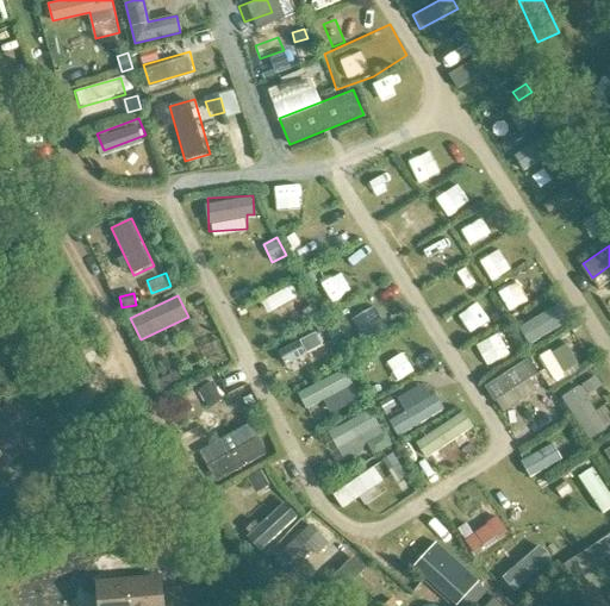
[(560,301),(517,326),(528,343),(571,319),(560,301)]
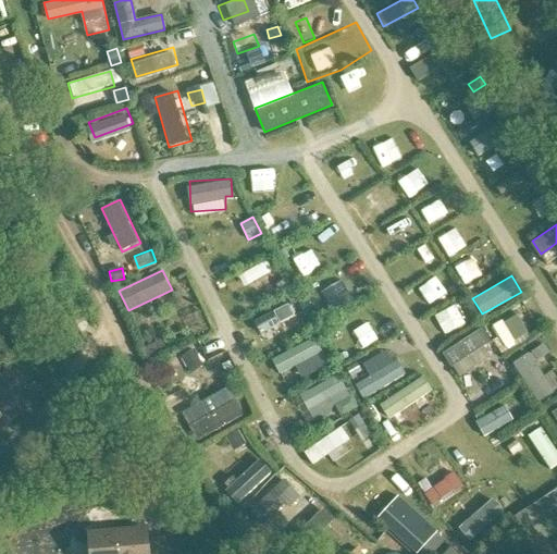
[(281,292),(288,287),(284,279),(275,284),(281,292)]
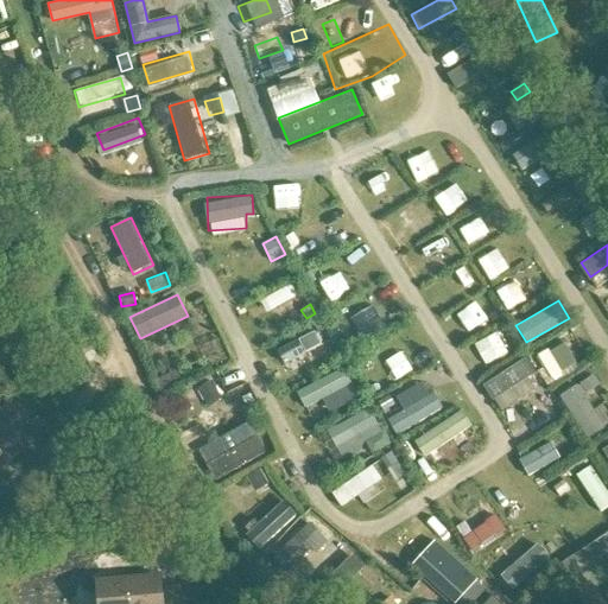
[(500,332),(482,337),(488,357),(505,353),(500,332)]
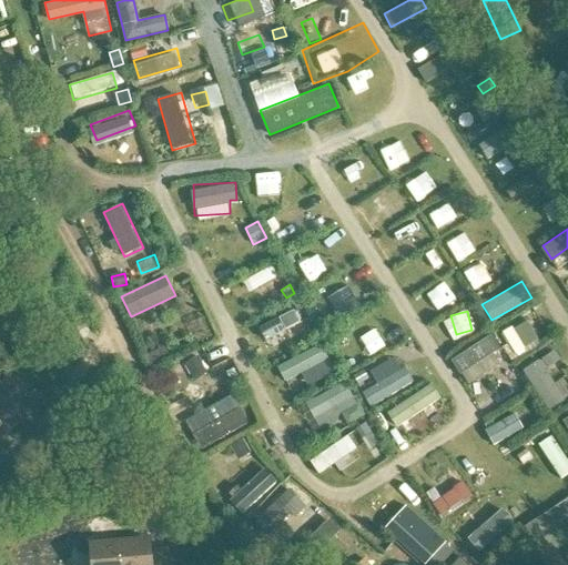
[(490,333),(449,359),(459,373),(499,349),(490,333)]
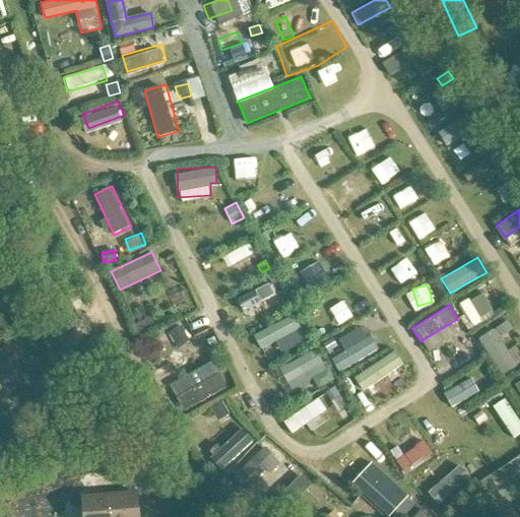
[(254,334),(261,348),(302,327),(295,314),(254,334)]
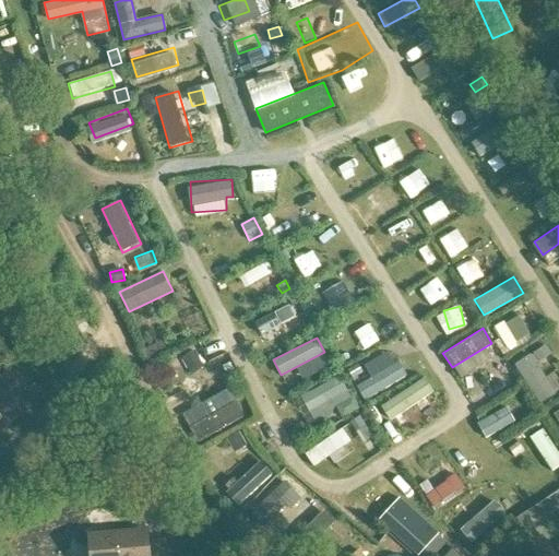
[(163,340),(143,349),(149,359),(168,351),(163,340)]
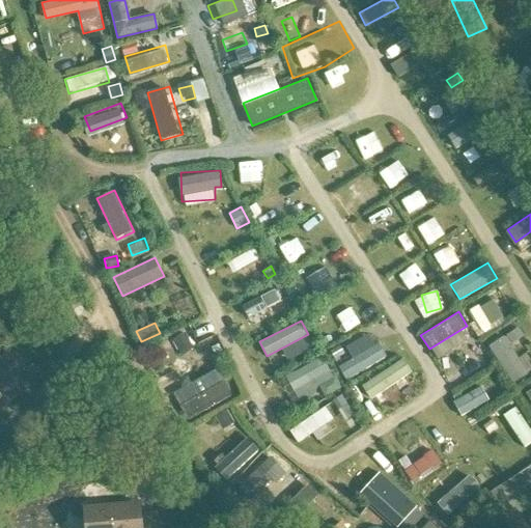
[(516,327),(507,333),(512,341),(523,335),(516,327)]
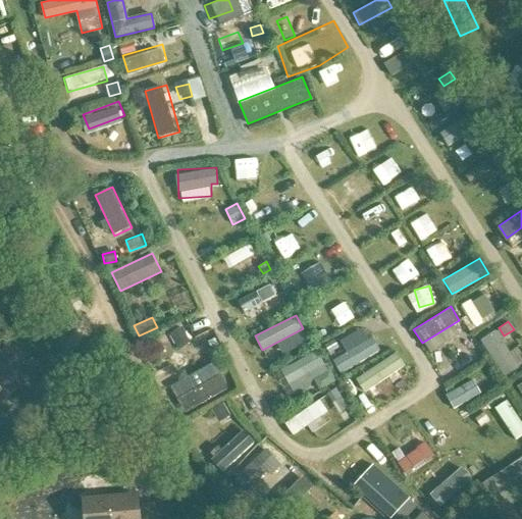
[(183,326),(170,332),(179,349),(192,343),(183,326)]
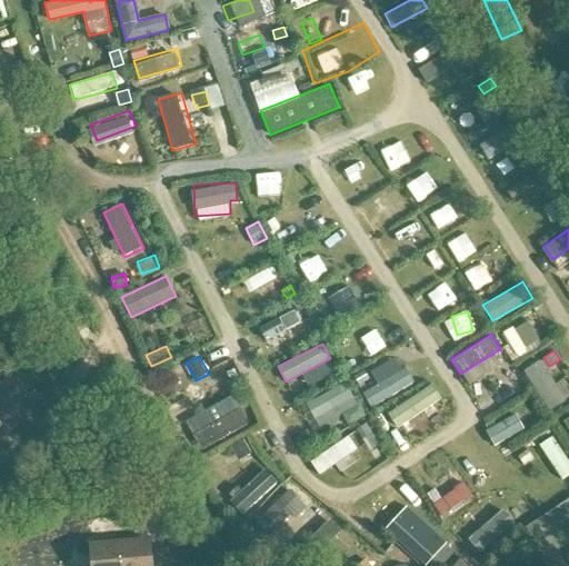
[(369,378),(365,370),(355,376),(359,385),(369,378)]
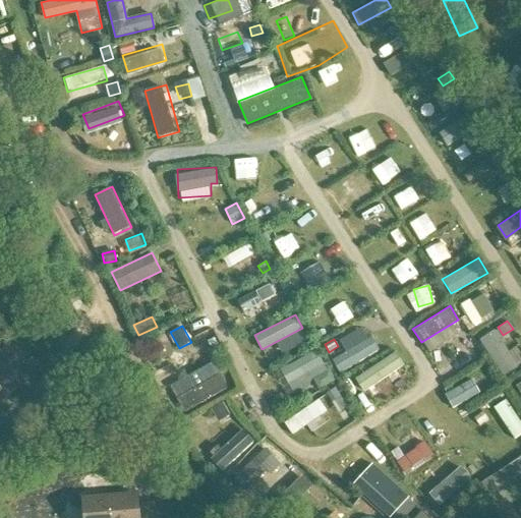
[(0,398),(1,400),(29,379),(17,363),(23,359),(11,343),(2,350),(8,359),(0,364),(0,398)]
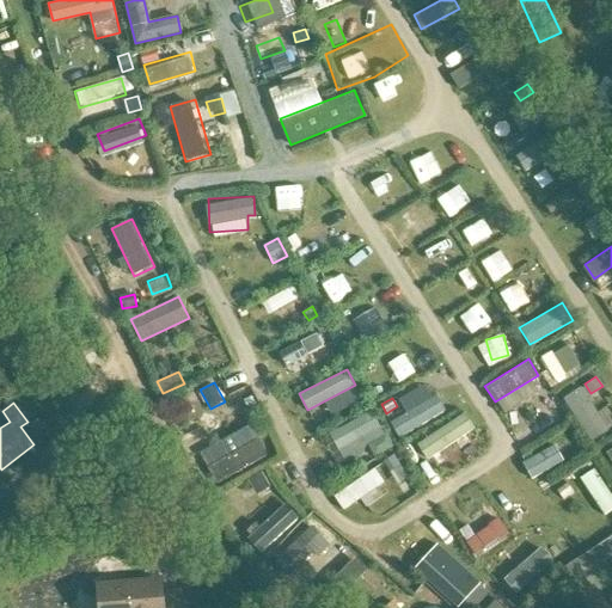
[(371,411),(330,434),(340,453),(381,430),(371,411)]
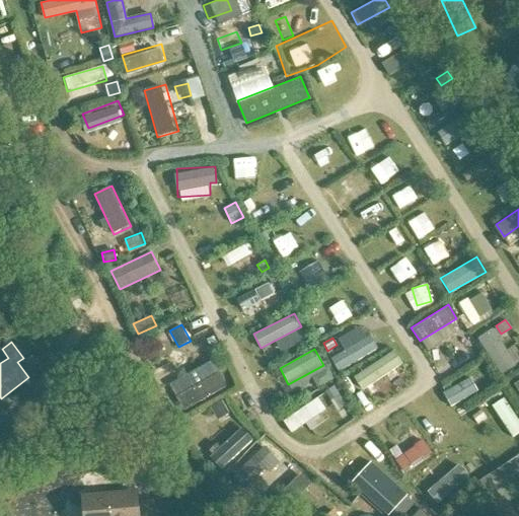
[(311,376),(317,387),(335,378),(328,367),(311,376)]
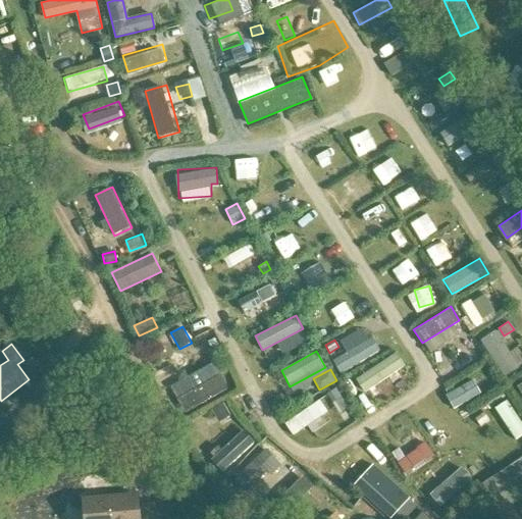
[(176,396),(186,410),(228,384),(219,370),(176,396)]
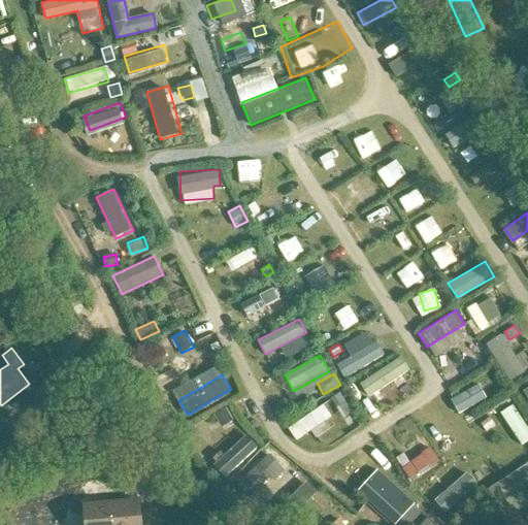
[(460,411),(488,394),(479,380),(452,396),(460,411)]
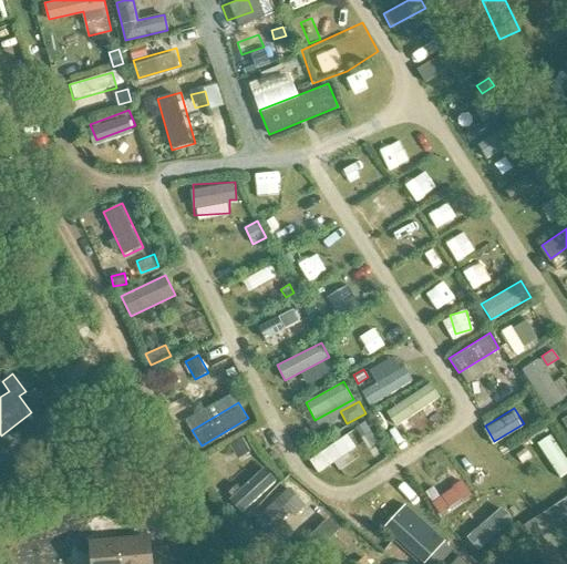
[(361,438),(371,431),(364,421),(356,428),(361,438)]
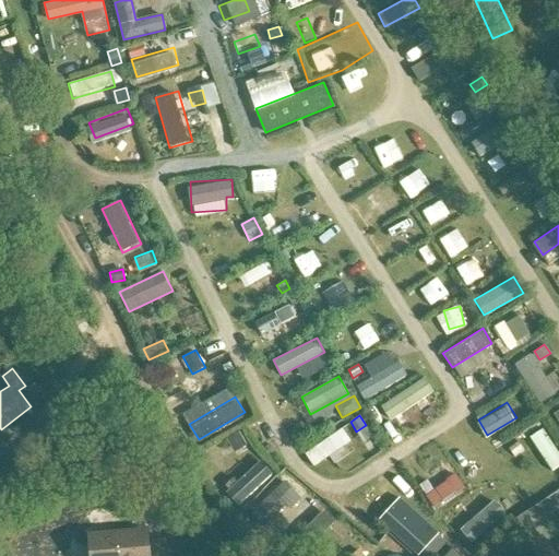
[(239,430),(229,436),(236,448),(246,441),(239,430)]
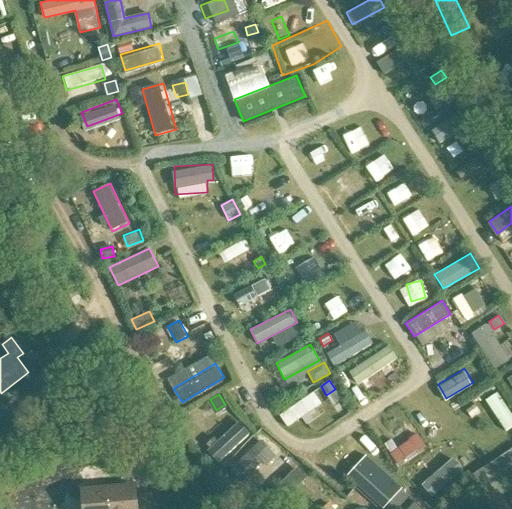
[(208,449),(219,461),(251,432),(240,420),(208,449)]
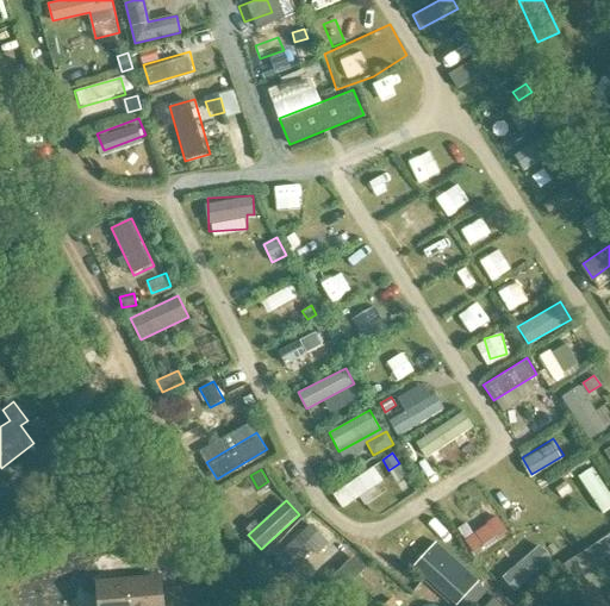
[(466,538),(477,554),(508,532),(498,517),(466,538)]
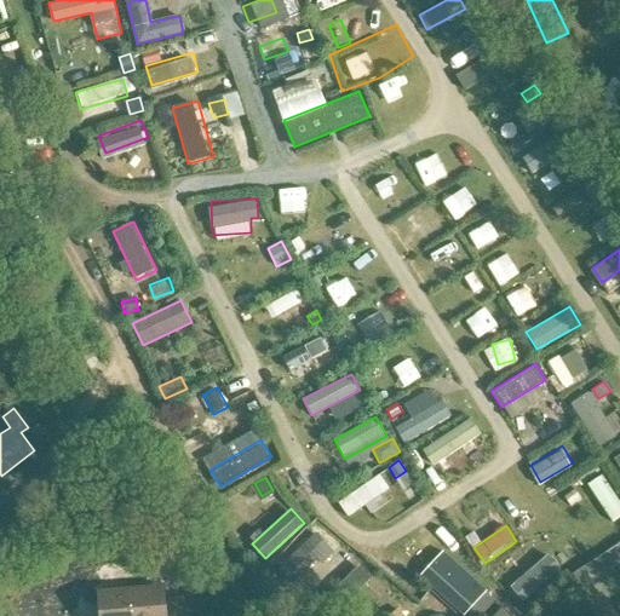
[(316,534),(281,569),(296,583),(320,560),(322,564),(334,552),(316,534)]
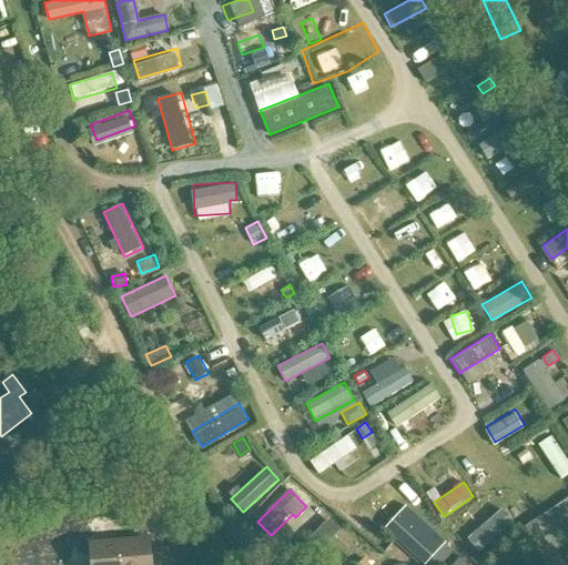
[(531,494),(495,514),(503,528),(539,510),(531,494)]
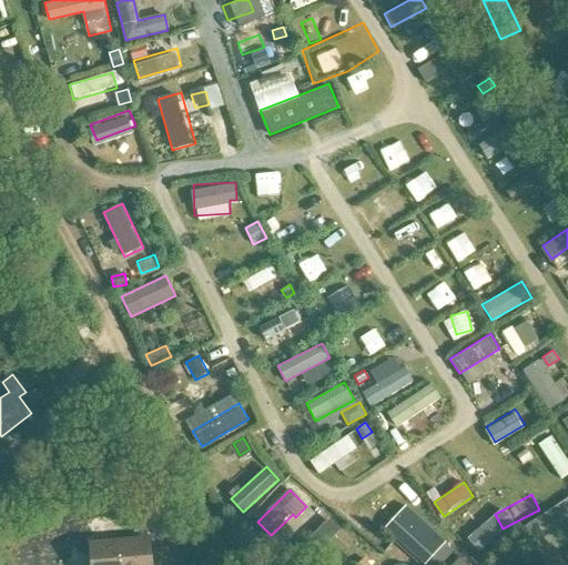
[(405,500),(384,525),(425,562),(447,537),(405,500)]
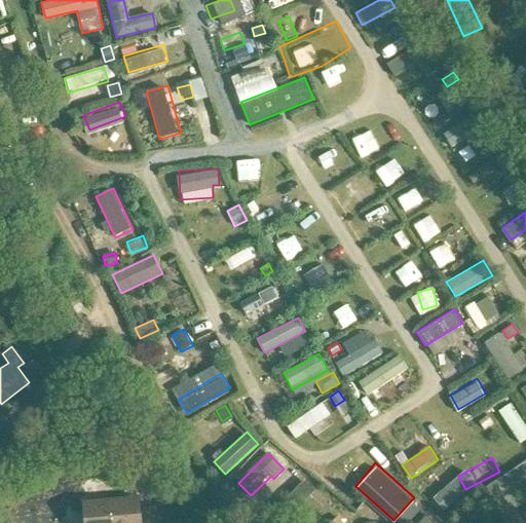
[(299,501),(314,487),(305,478),(290,492),(299,501)]
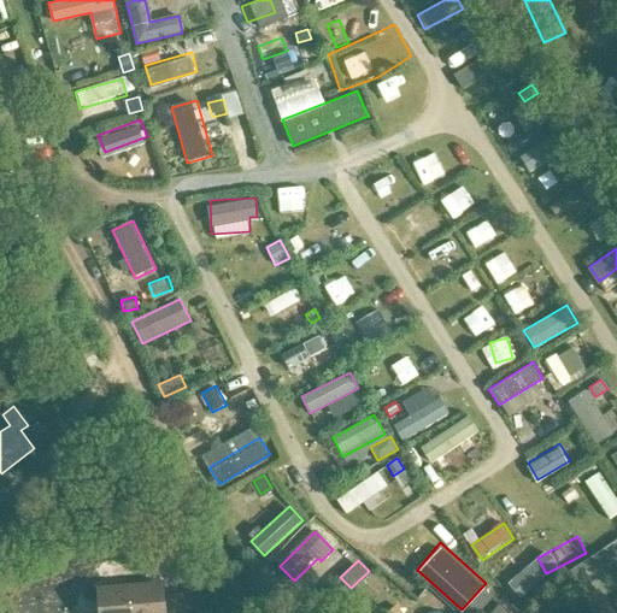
[(110,599),(98,600),(99,612),(164,612),(163,594),(110,599)]
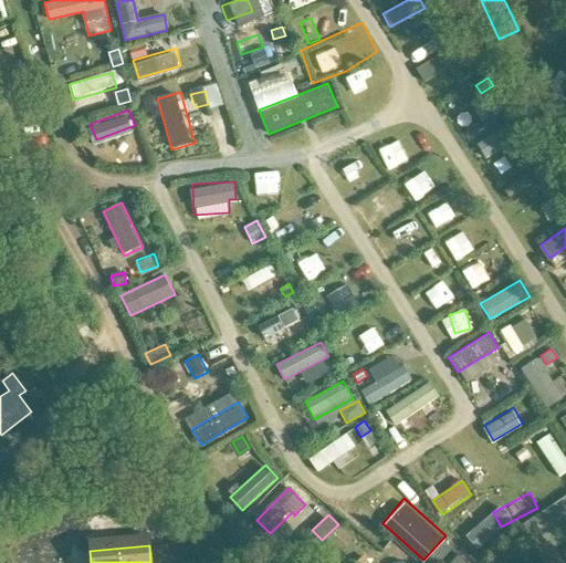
[(458,553),(447,562),(464,562),(465,562),(458,553)]
